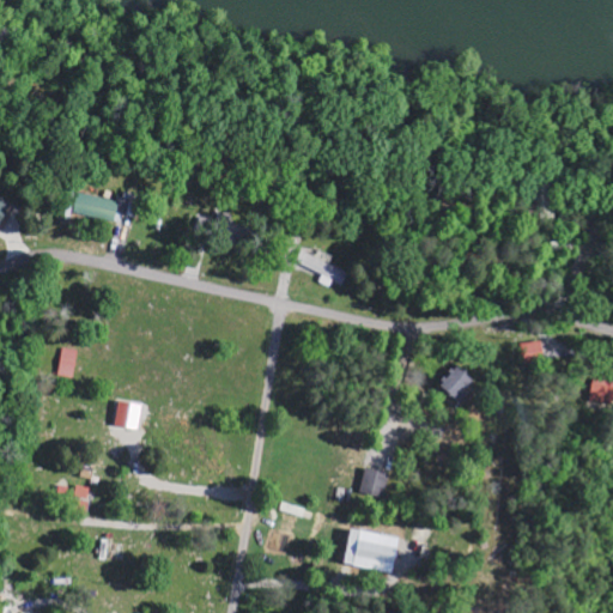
[(117,210),(120,210),(122,200),(78,192),(73,212),(115,220),(117,210)]
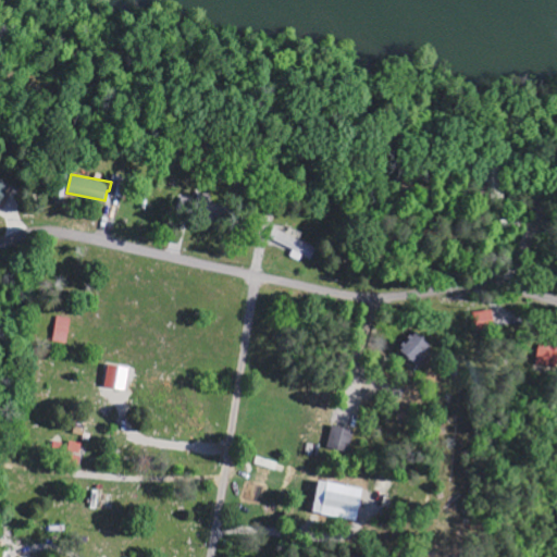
[(0,207),(11,183),(0,177),(0,207)]
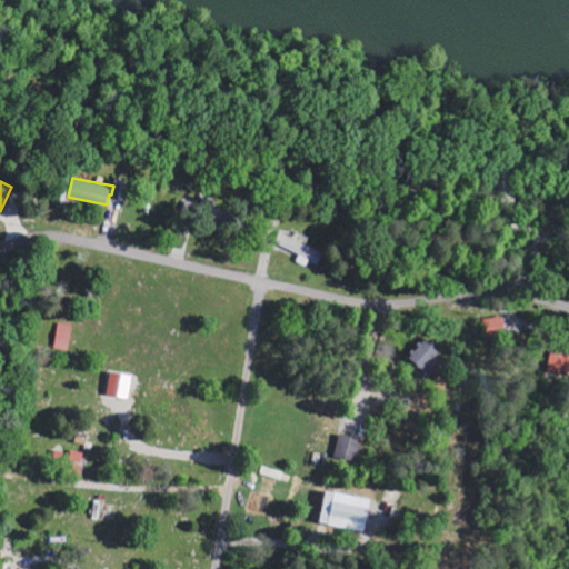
[(72,325),(59,321),(53,348),(68,351),(72,325)]
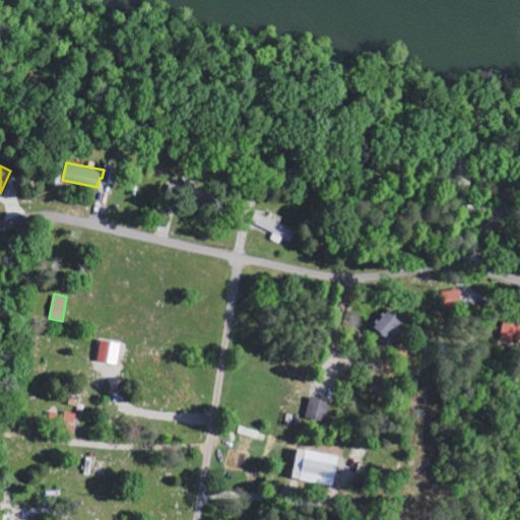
[(402,319),(384,309),(373,327),(390,338),(402,319)]
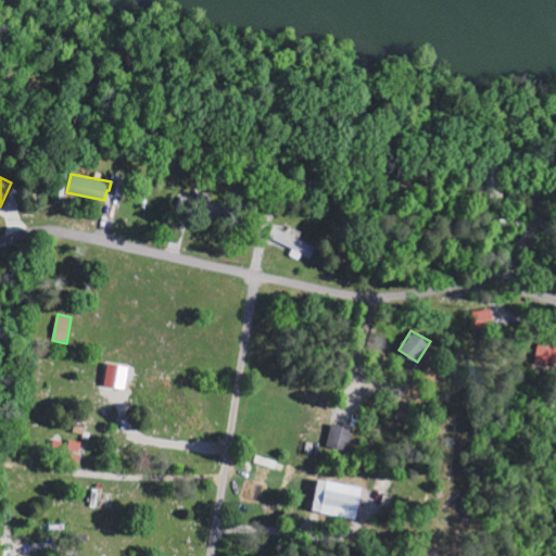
[(105,386),(127,389),(129,366),(109,363),(105,386)]
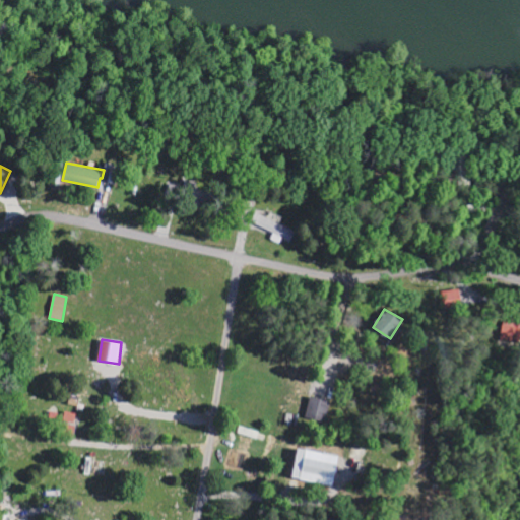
[(303,419),(323,426),(330,401),(310,396),(303,419)]
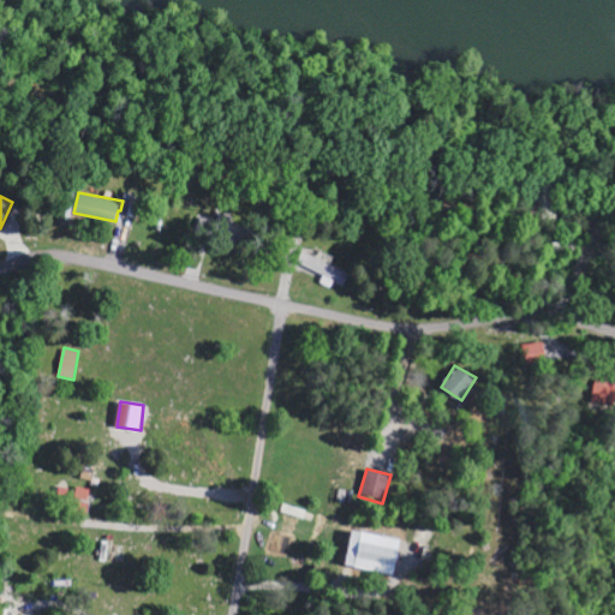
[(346,566),(388,572),(393,536),(351,530),(346,566)]
